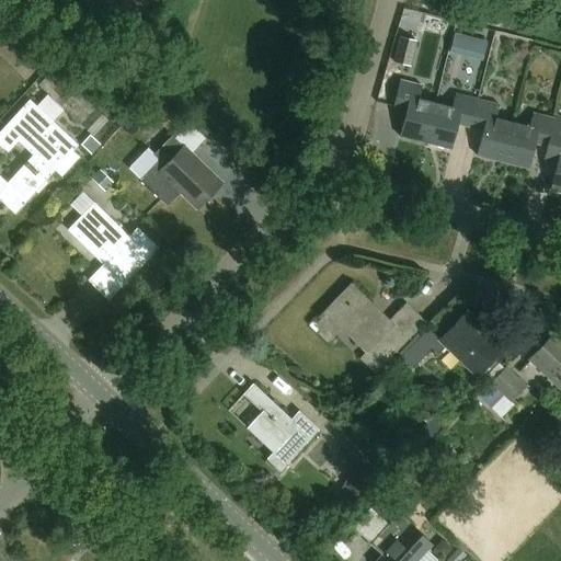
[(457,49),(490,59),(495,39),(464,30),(457,49)]
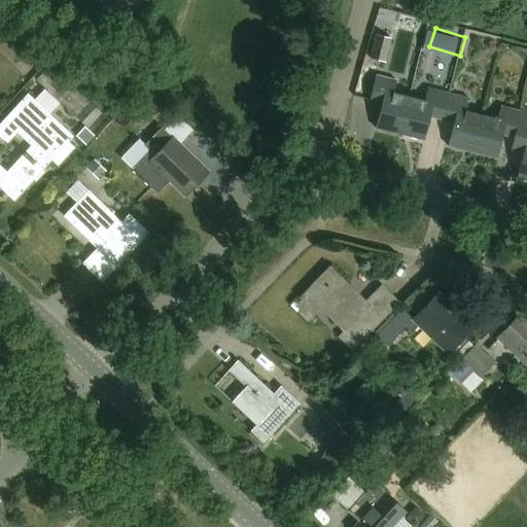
[(385,63),(391,39),(375,35),(370,59),(385,63)]
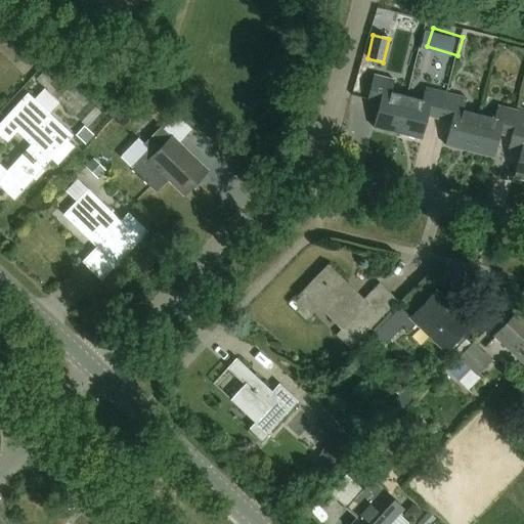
[(395,132),(404,96),(389,93),(392,80),(372,75),(364,101),(379,105),(374,127),(395,132)]
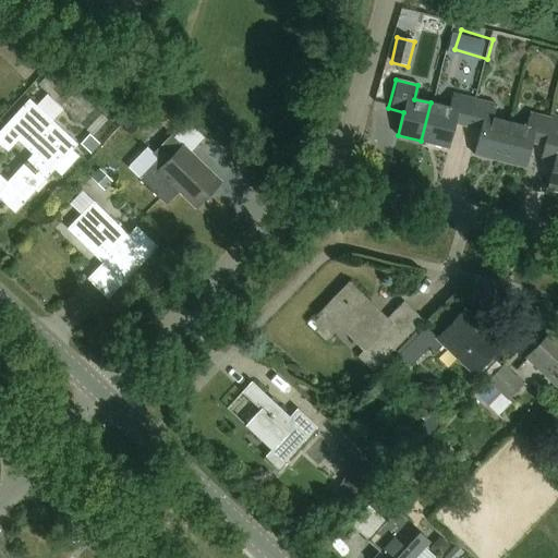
[(468,130),(475,99),(451,94),(448,107),(431,102),(421,141),(448,148),(453,125),(468,130)]
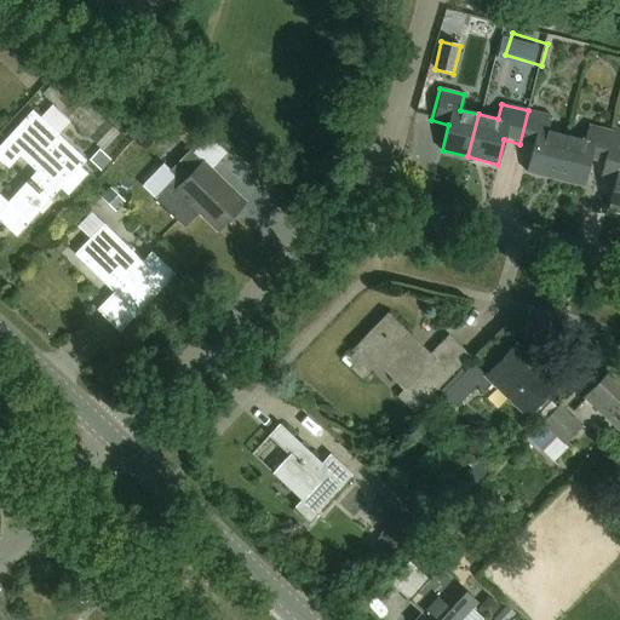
[(556,181),(567,136),(546,131),(551,116),(528,110),(520,144),(538,148),(530,174),(556,181)]
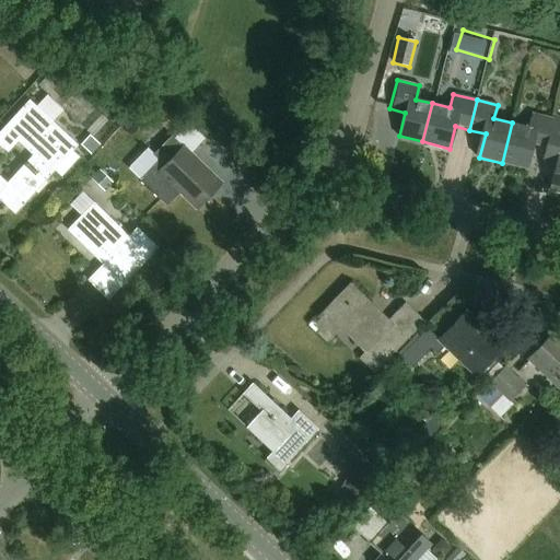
[(77,144),(28,101),(0,130),(0,144),(8,152),(18,141),(33,155),(7,184),(0,177),(0,201),(13,213),(77,144)]
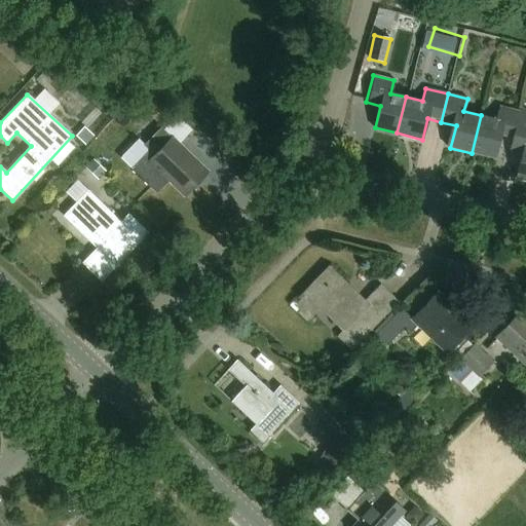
[(509,152),(516,125),(519,112),(500,107),(497,119),(481,115),(472,153),(491,157),(496,136),(512,140),(509,152)]
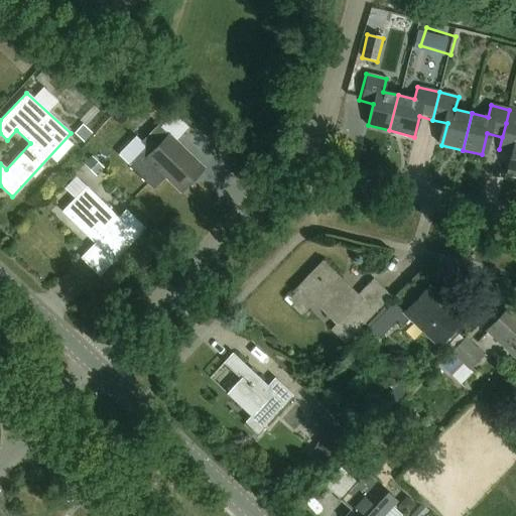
[(509,110),(506,123),(499,149),(511,152),(505,174),(515,176),(515,107),(510,106),(509,110)]
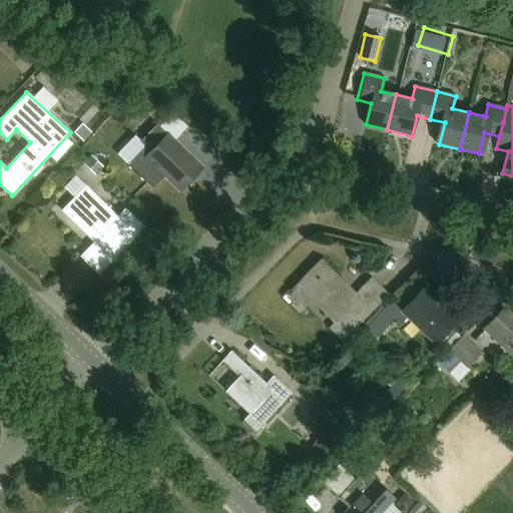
[(201,167),(156,124),(138,143),(143,147),(126,166),(149,189),(161,176),(178,192),(201,167)]
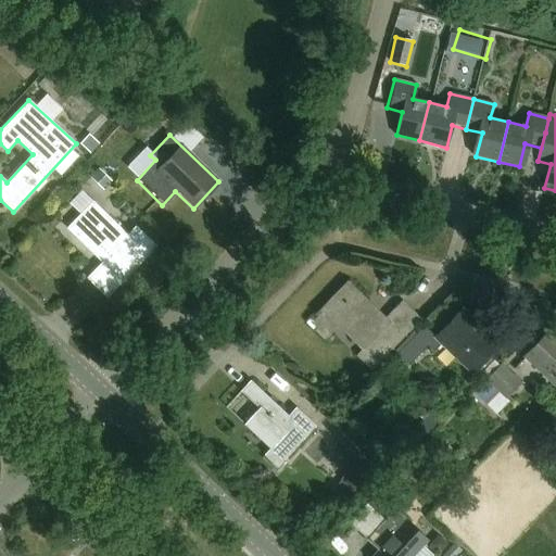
[(106,297),(155,245),(135,226),(127,235),(93,202),(67,229),(101,262),(86,277),(106,297)]
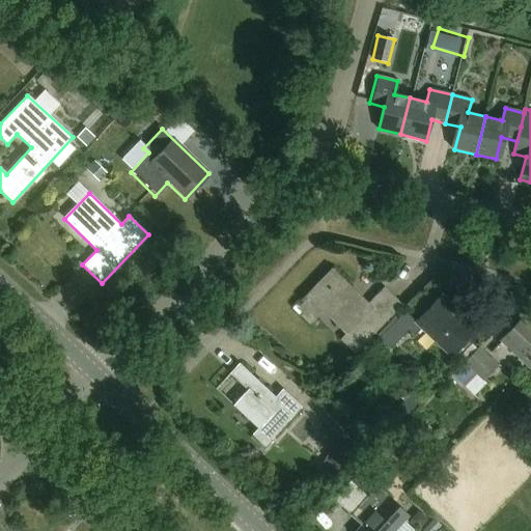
[(356,357),(402,309),(384,290),(367,308),(331,272),(306,298),(346,338),(341,343),(356,357)]
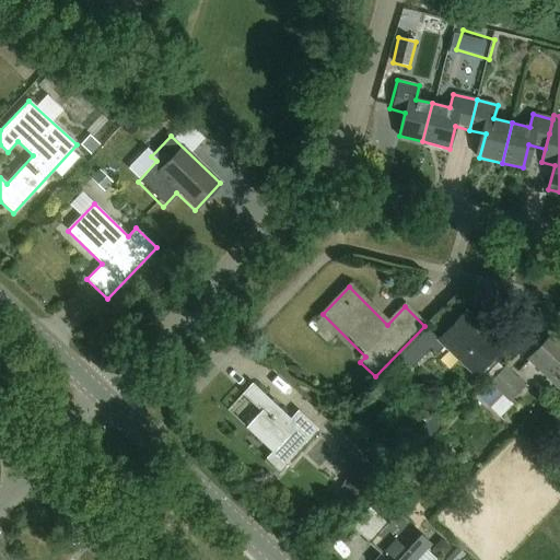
[(477,383),(505,353),(468,316),(439,347),(426,334),(398,362),(407,371),(428,350),(435,359),(443,350),(477,383)]
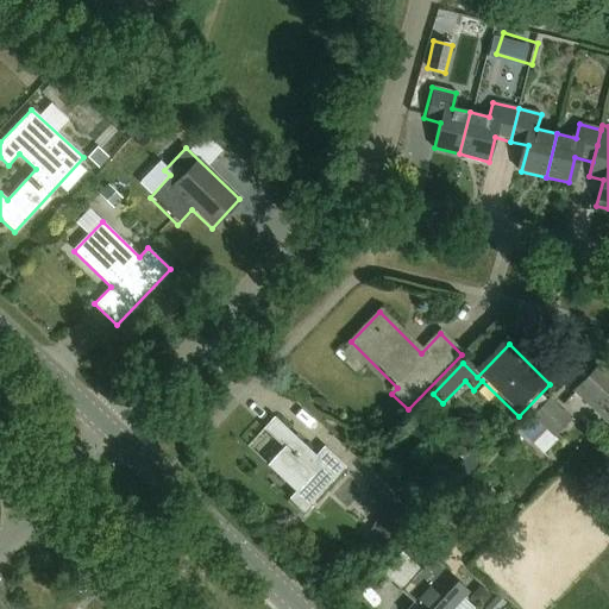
[(608,427),(608,374),(601,365),(573,394),(608,427)]
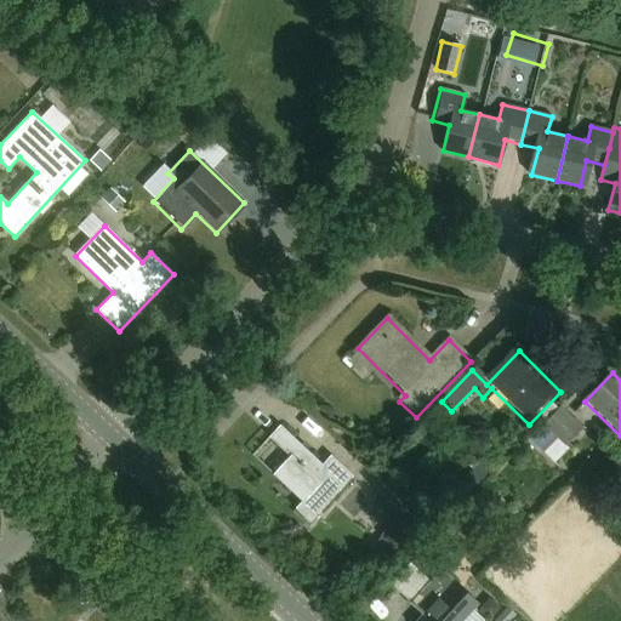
[(571,451),(565,446),(584,427),(560,406),(530,438),(543,451),(543,453),(550,457),(556,450),(565,459),(571,451)]
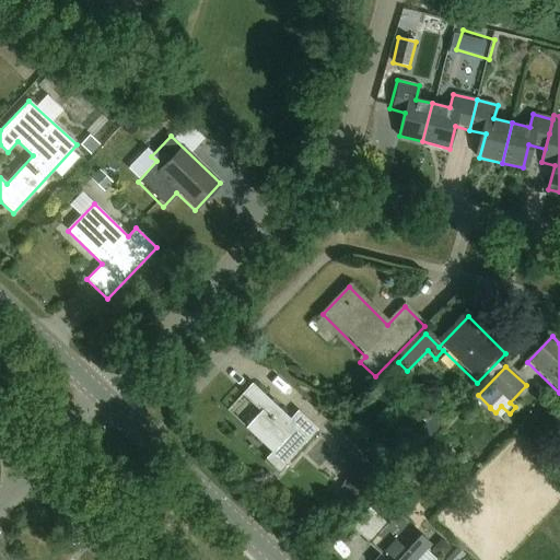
[(277,471),(315,431),(298,416),(290,423),(252,387),(243,398),(260,415),(248,428),(273,451),(265,459),(277,471)]
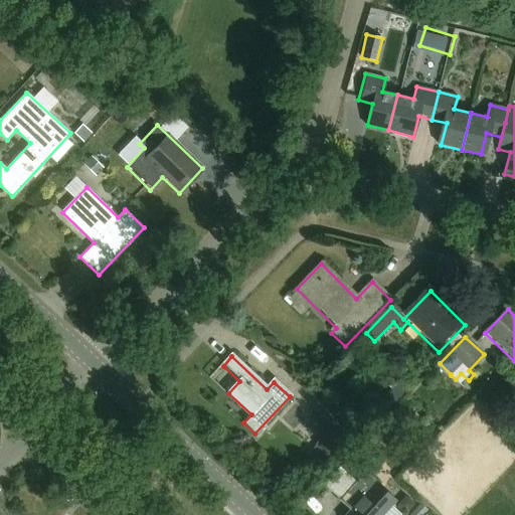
[(348,433),(317,403),(307,415),(326,433),(315,445),(327,456),(348,433)]
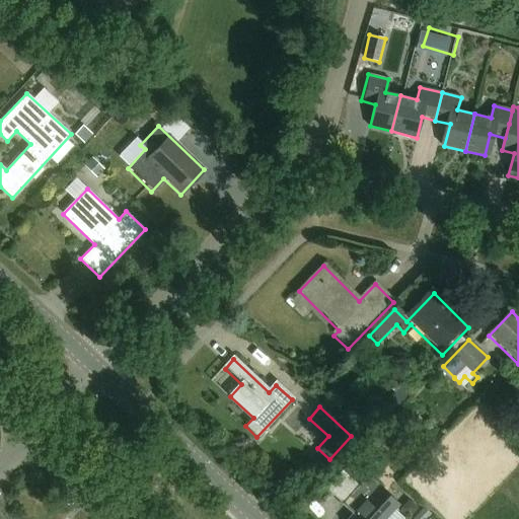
[(365,475),(341,504),(351,513),(346,518),(382,518),(396,503),(365,475)]
